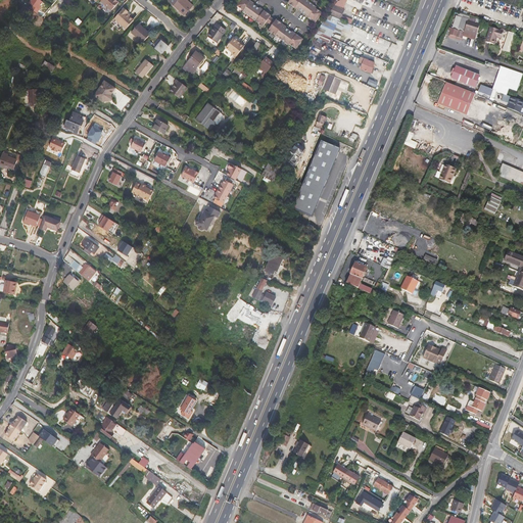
[(33,5),(31,8),(38,12),(45,2),(42,0),(31,0),(30,3),(33,5)]
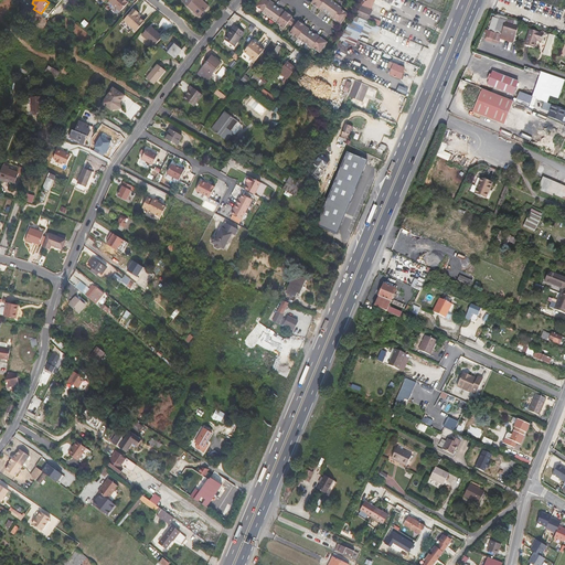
[(125,0),(110,0),(109,2),(121,12),(129,3),(125,0)]
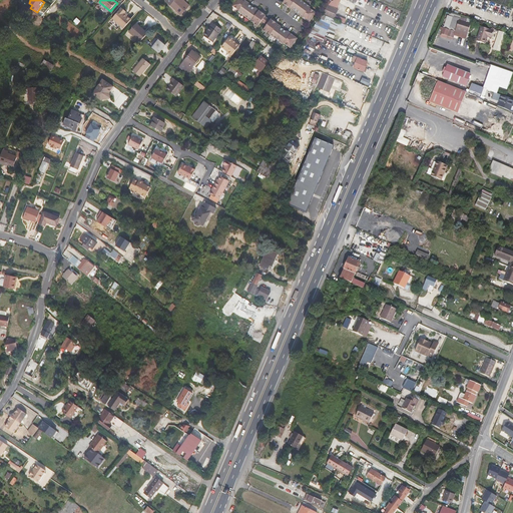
[(181,0),(167,0),(166,2),(180,15),(188,7),(181,0)]
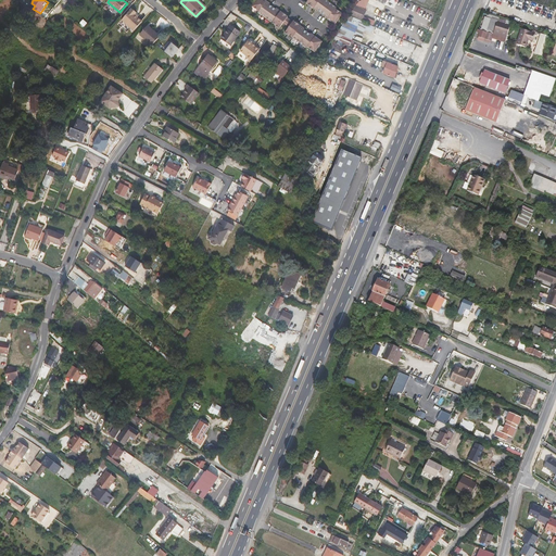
[(274,8),(268,3),(268,2),(265,0),(255,0),(251,5),(258,11),(257,12),(279,27),(283,23),(287,17),(288,16),(275,7),(274,8)]
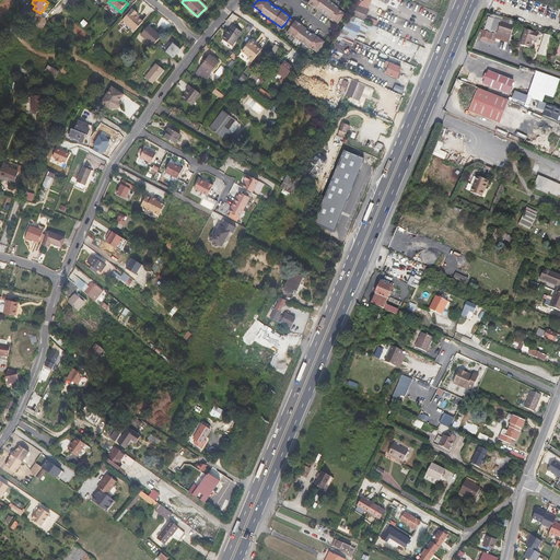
[(329,0),(308,0),(308,2),(319,10),(321,10),(326,14),(337,23),(345,12),(338,8),(338,7),(329,0)]
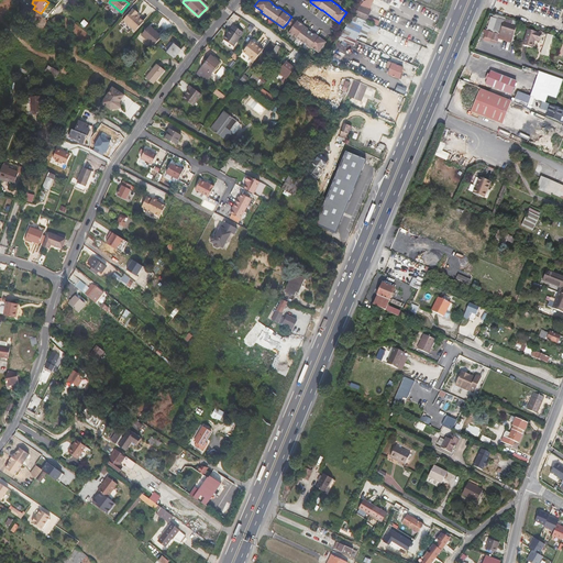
[(371,10),(373,6),(374,0),(365,0),(365,1),(364,0),(361,0),(359,3),(361,6),(371,10)]
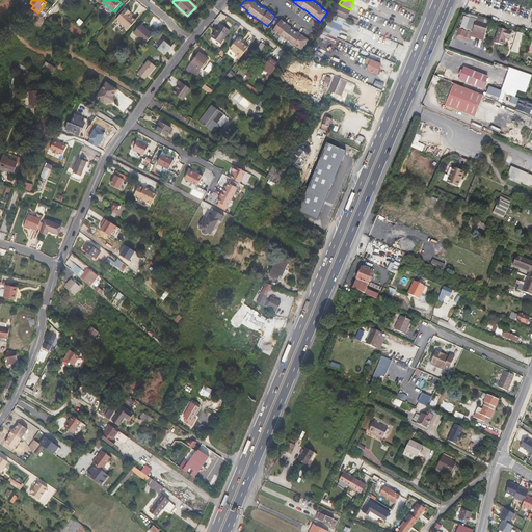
[(347,16),(350,9),(341,5),(335,15),(356,25),(358,21),(351,17),(351,18),(347,16)]
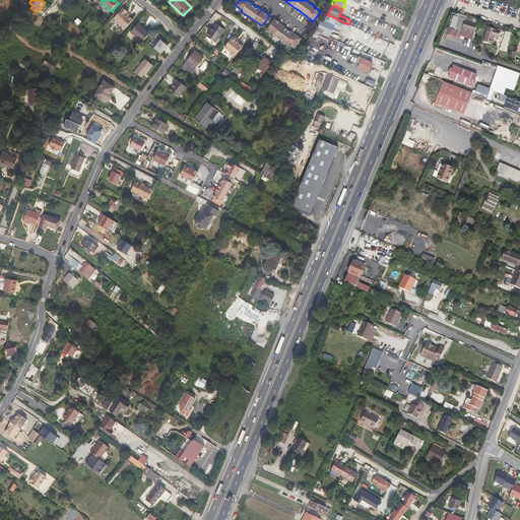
[(124,8),(115,18),(126,28),(133,19),(127,13),(128,12),(124,8)]
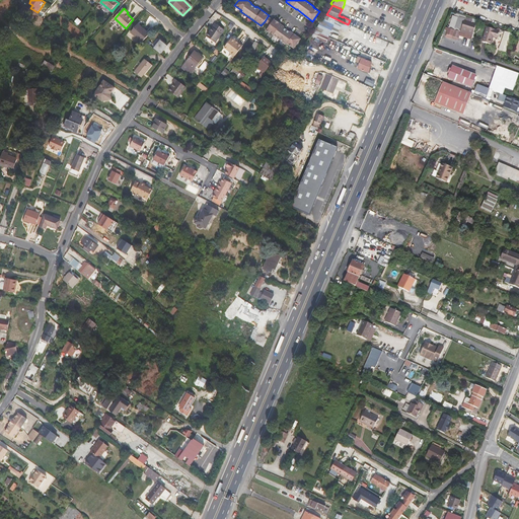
[(472,19),(455,13),(454,16),(458,17),(455,27),(461,29),(473,33),(476,24),(477,21),(472,19)]
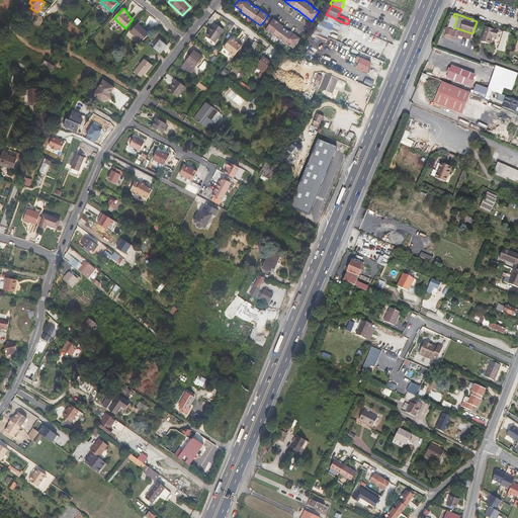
[(349,24),(326,14),(313,32),(327,39),(331,30),(338,33),(340,28),(346,31),(349,24)]
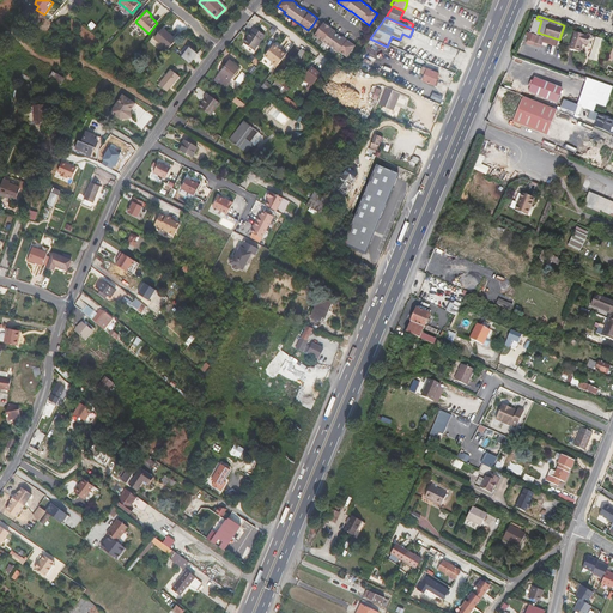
[(527,36),(529,36),(528,41),(534,43),(536,36),(544,38),(545,35),(538,32),(541,20),(536,19),(534,18),(529,34),(527,34),(527,36)]
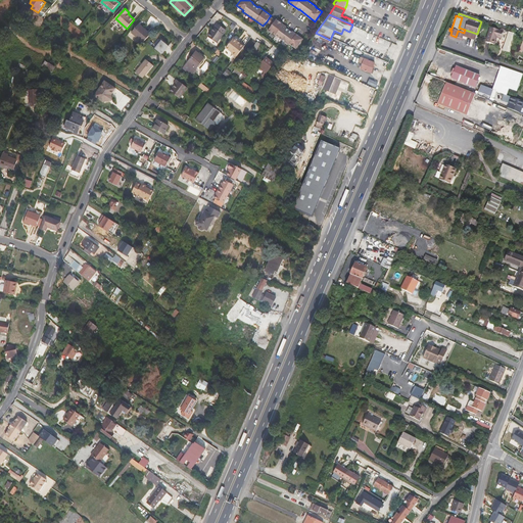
[(270,16),(267,21),(272,25),(275,20),(275,19),(270,16)]
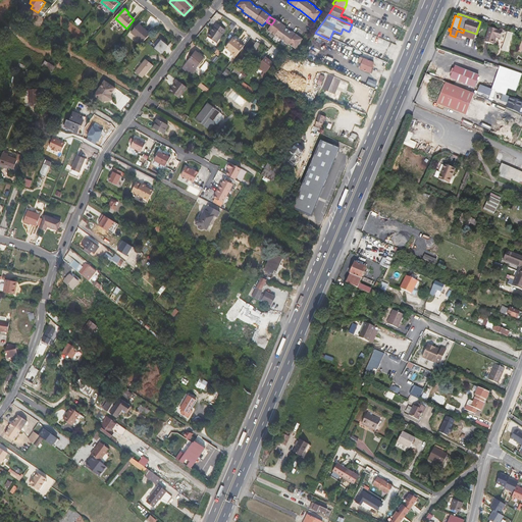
[(286,27),(275,18),(274,19),(274,20),(271,24),(268,30),(289,44),(290,43),(296,48),(303,38),(292,31),(292,32),(285,28),(286,27)]
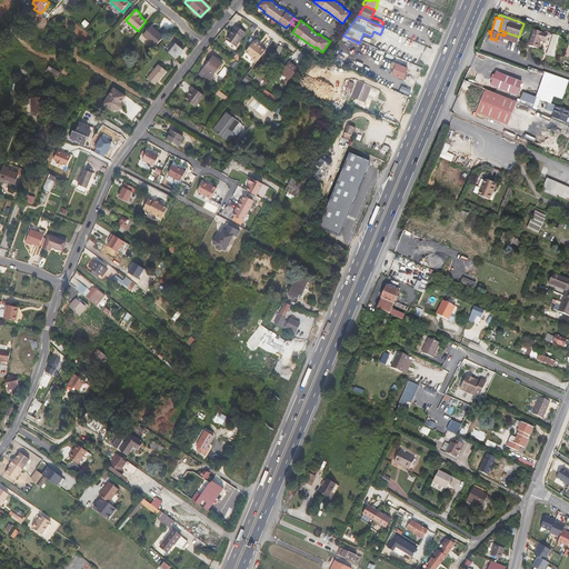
[(151,26),(142,36),(156,47),(163,37),(151,26)]
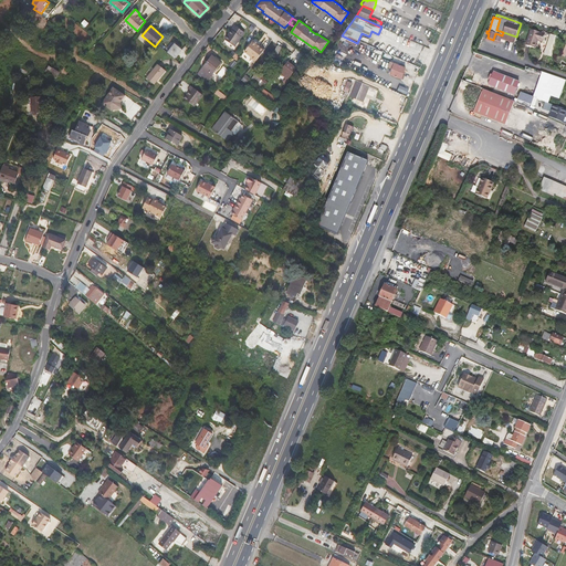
[(234,46),(244,32),(236,25),(232,30),(231,30),(226,38),(228,39),(227,41),(234,46)]
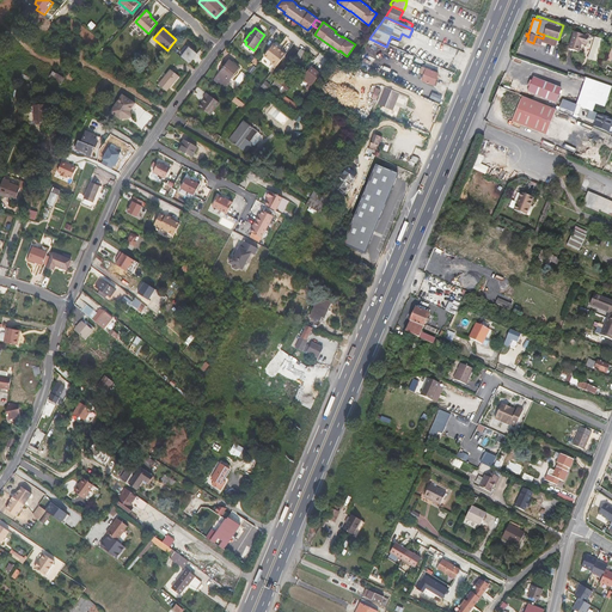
[(586,36),(574,32),(568,49),(579,53),(581,44),(587,46),(589,37),(586,36)]
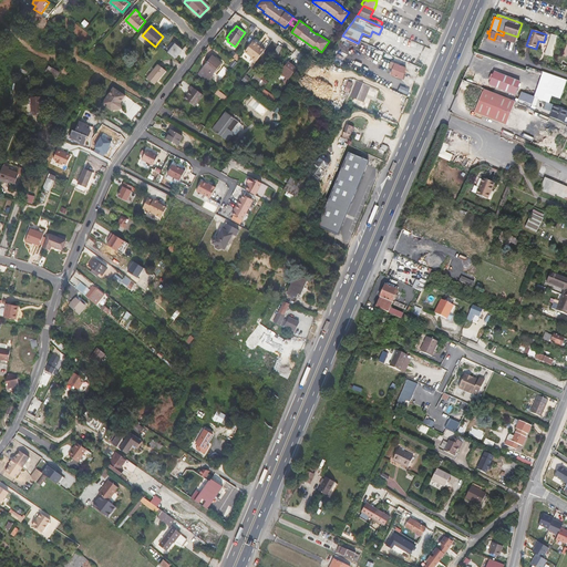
[(515,44),(517,37),(504,32),(503,35),(502,40),(515,44)]
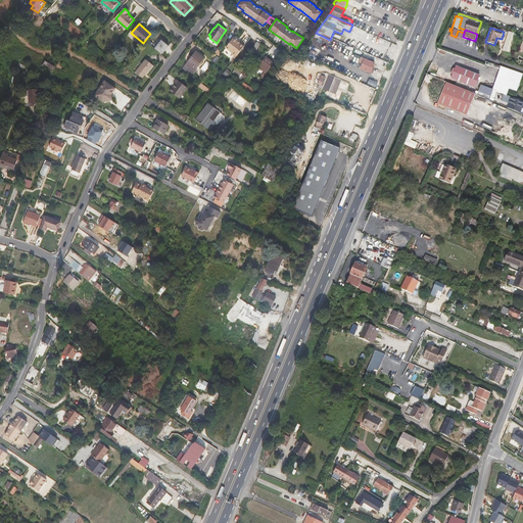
[(509,32),(503,50),(511,53),(517,35),(509,32)]
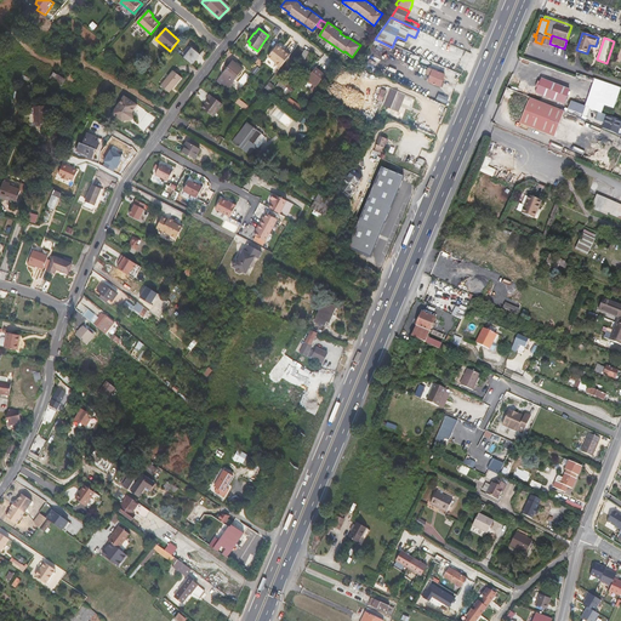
[(277,45),(268,57),(275,62),(274,63),(280,68),(290,55),(281,49),(281,47),(279,45),(278,46),(277,45)]
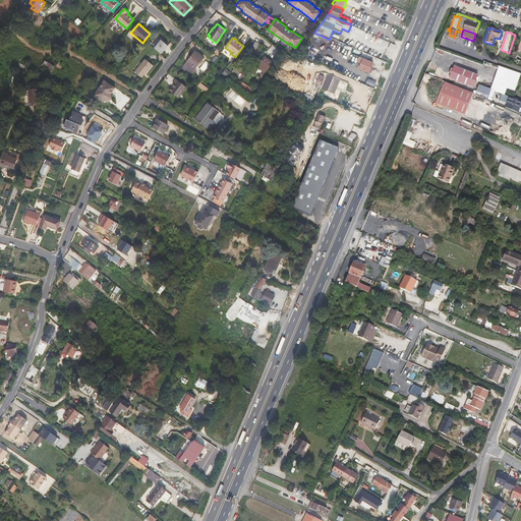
[(168,46),(162,41),(155,49),(161,54),(168,46)]
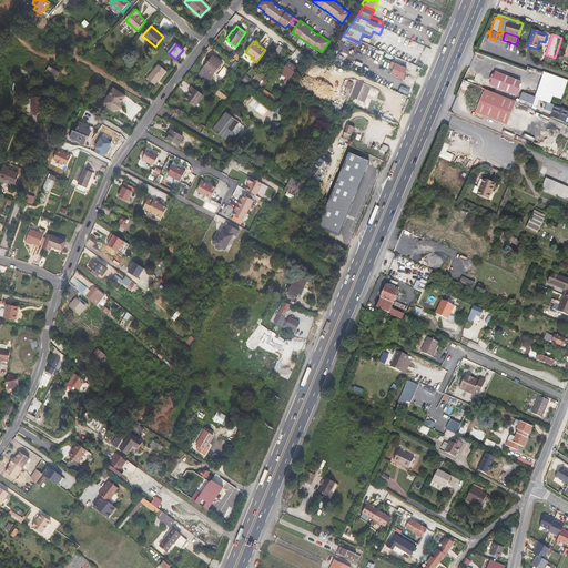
[(213,74),(222,63),(213,57),(210,61),(209,61),(204,68),(200,73),(209,80),(213,74)]
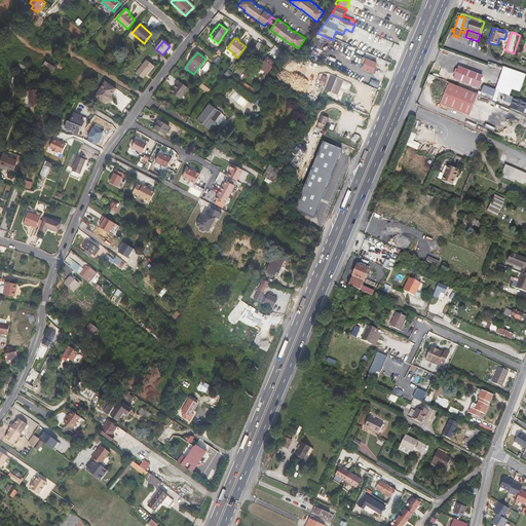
[(363,69),(375,74),(376,70),(375,70),(377,63),(363,58),(361,63),(365,64),(363,69)]
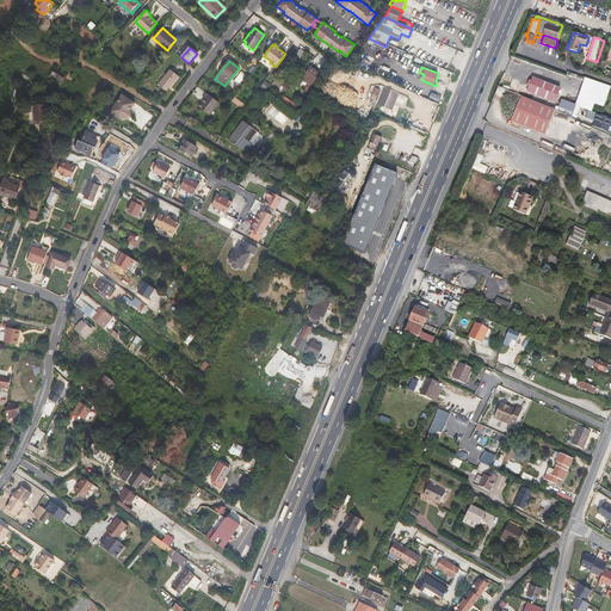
[(302,79),(308,85),(316,73),(310,68),(302,79)]
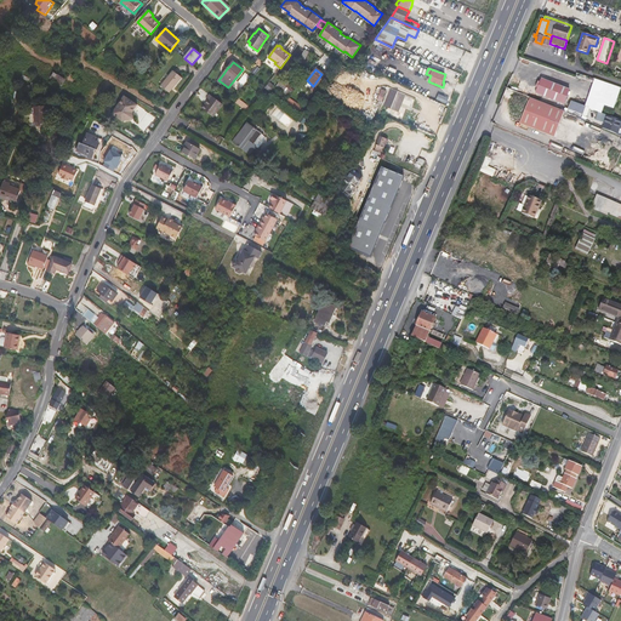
[(174,70),(161,86),(170,92),(182,78),(174,70)]
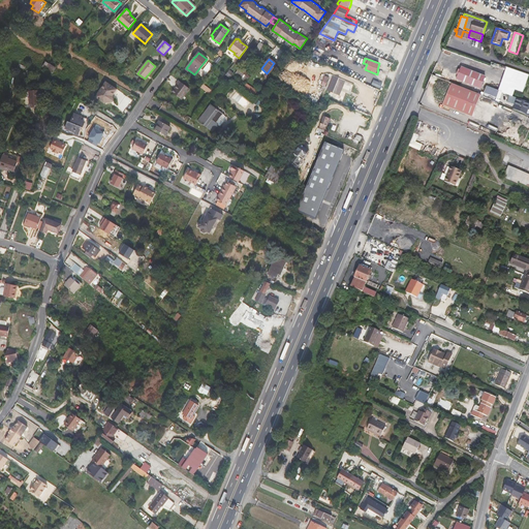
[(45,62),(42,67),(53,73),(56,68),(45,62)]
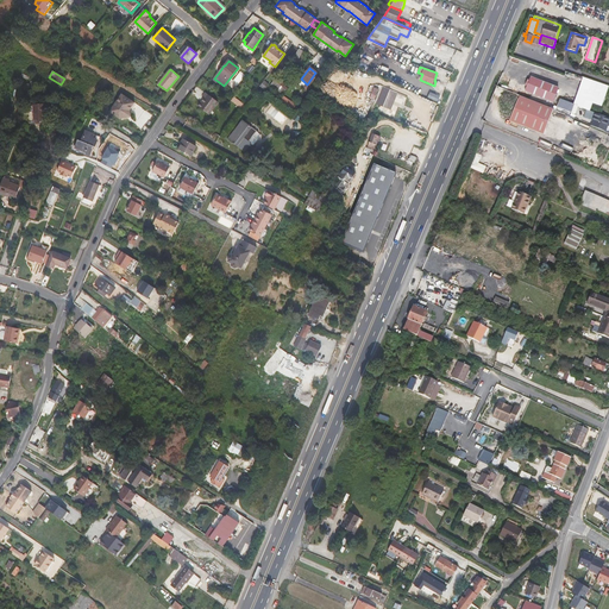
[(316,73),(315,73),(307,85),(308,85),(305,89),(307,92),(312,86),(311,85),(313,81),(312,80),(316,73)]
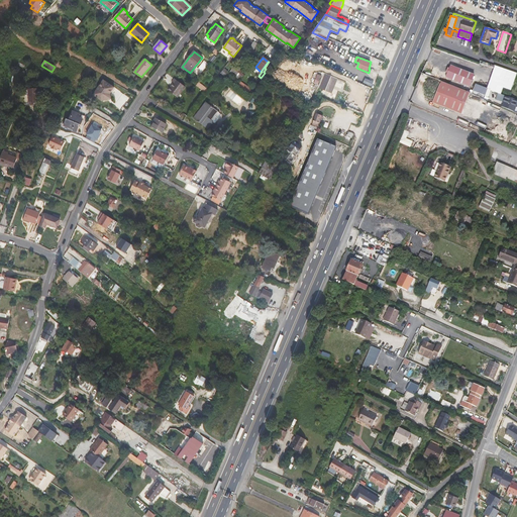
[(475,75),(450,66),(446,78),(470,87),(475,75)]
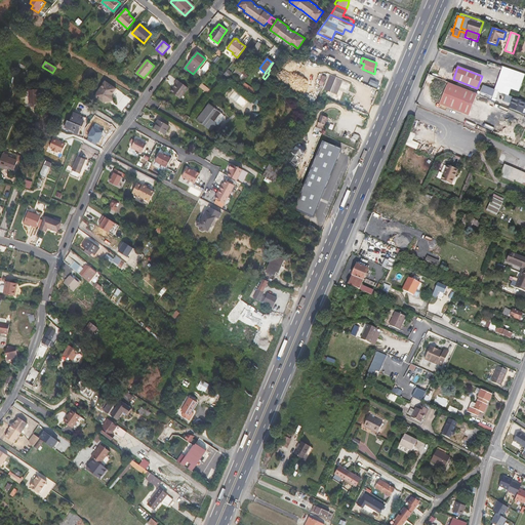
[(233,73),(243,82),(248,76),(246,74),(247,72),(244,69),(242,71),(238,68),(233,73)]
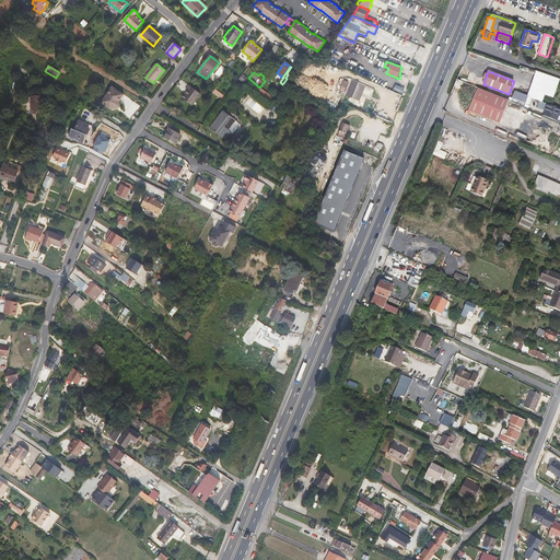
[(352,79),(346,95),(359,101),(364,88),(358,85),(359,82),(352,79)]
